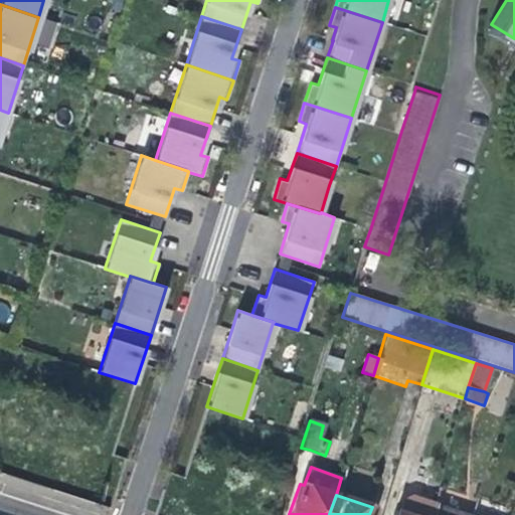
[(428,514),(433,504),(433,503),(416,498),(412,514),(394,508),(391,514),(428,514)]
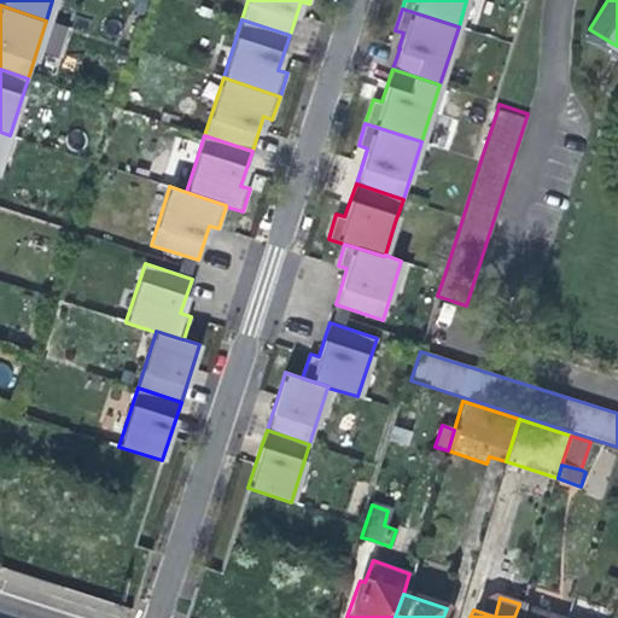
[(561,617),(519,605),(514,617),(561,617)]
